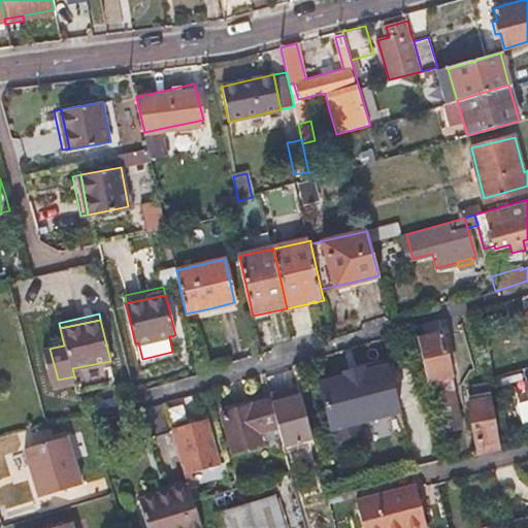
[(421,339),(426,359),(431,377),(428,378),(435,406),(455,400),(434,320),(416,325),(420,339),(421,339)]
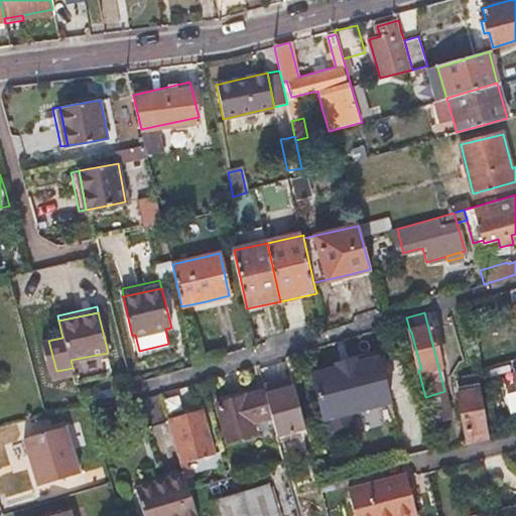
[(48,373),(56,371),(48,341),(41,343),(48,373)]
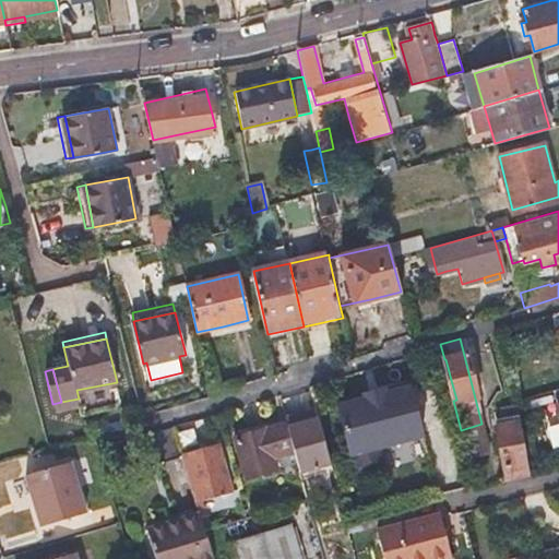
[(337,403),(351,454),(354,453),(357,468),(364,474),(379,470),(383,462),(379,447),(421,437),(409,385),(384,391),(383,387),(363,392),(364,396),(337,403)]
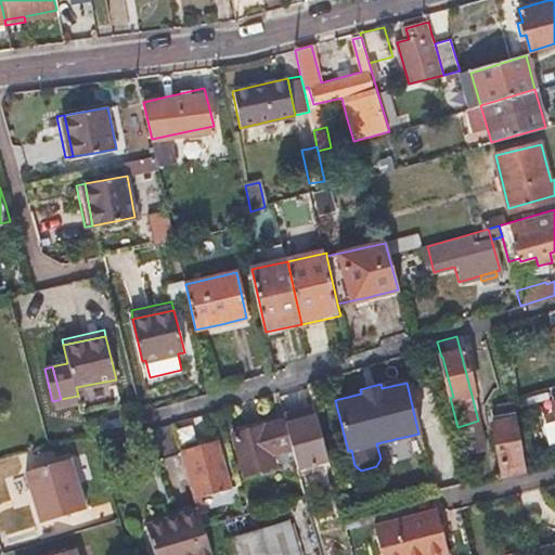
[(282,420),(292,455),(295,466),(327,457),(314,407),(281,415),(282,420)]
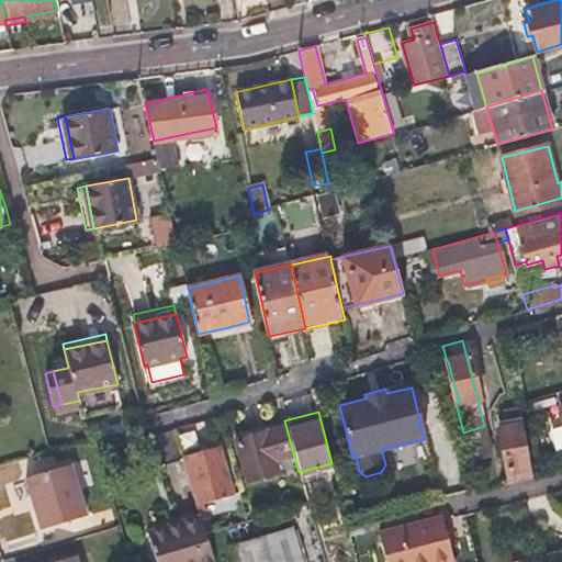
[(523,414),(512,416),(502,418),(508,451),(515,481),(535,476),(523,414)]
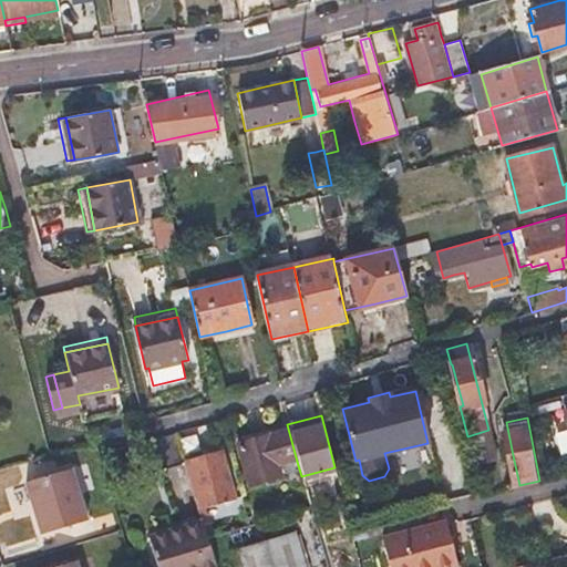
[(236,437),(238,444),(268,434),(266,429),(236,437)]
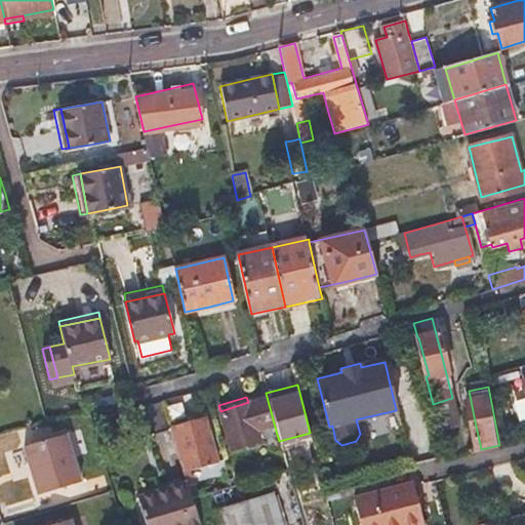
[(230,445),(276,431),(267,397),(248,402),(220,411),(230,445)]
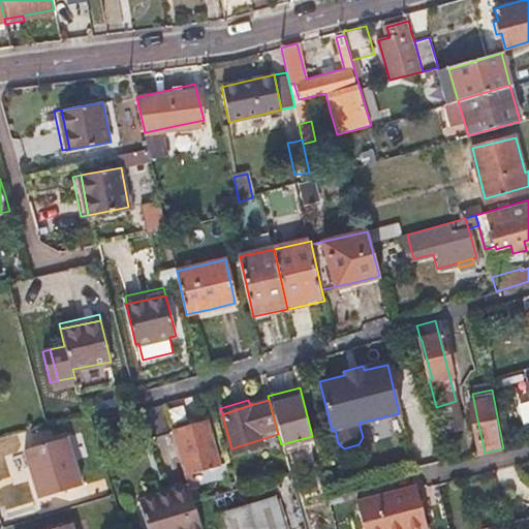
[(183,472),(200,466),(218,461),(206,419),(169,430),(183,472)]
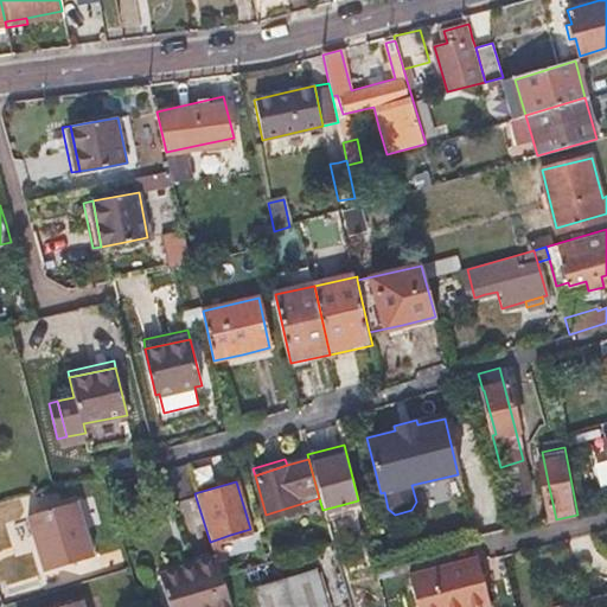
[(44,568),(94,553),(77,497),(27,512),(44,568)]
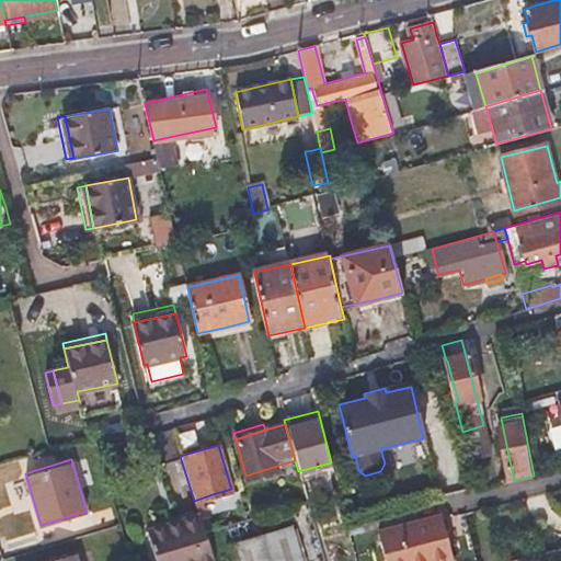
[(176,511),(179,517),(197,512),(197,510),(195,504),(176,511)]
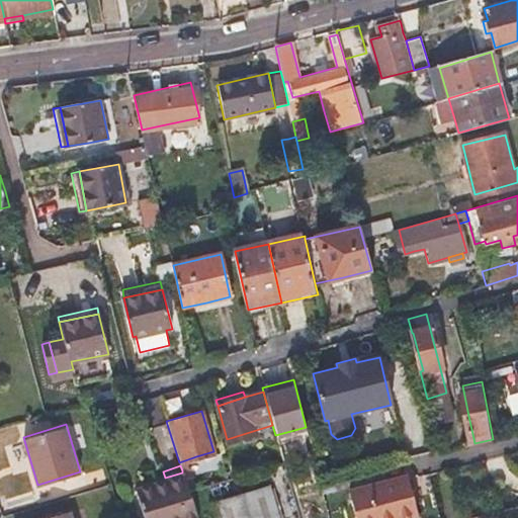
[(143,517),(194,517),(197,517),(182,472),(165,478),(163,479),(153,482),(135,487),(143,517)]
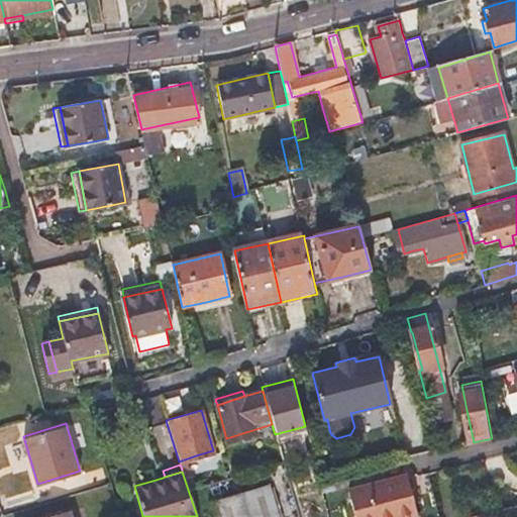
[(406,516),(415,515),(411,496),(406,476),(347,491),(353,516),(406,516)]
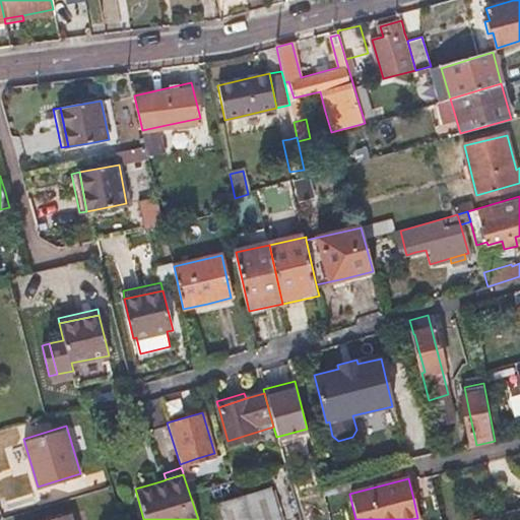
[(277,519),(268,491),(241,500),(212,508),(215,519),(277,519)]
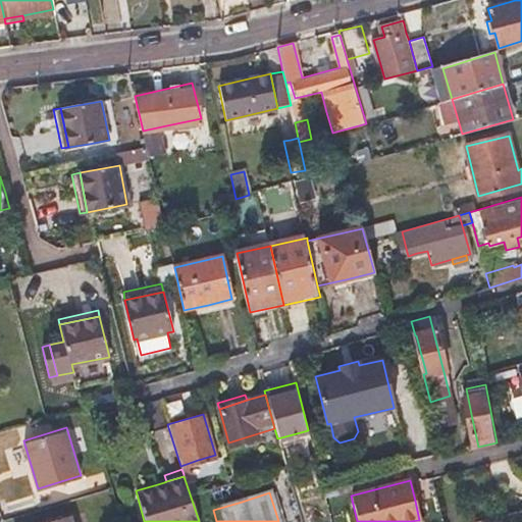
[(71,521),(69,513),(38,521),(71,521)]
